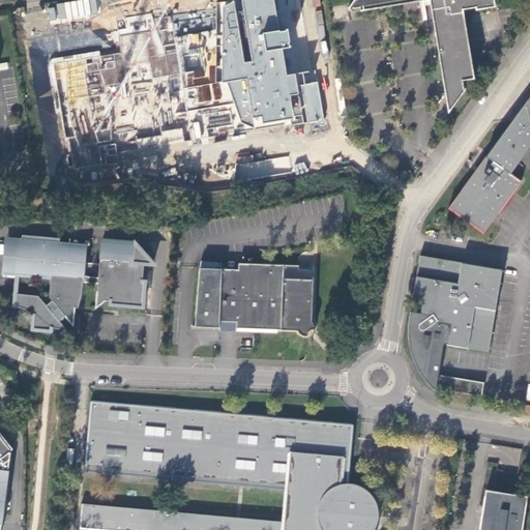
[(95,0),(85,0),(48,4),(49,21),(97,15),(95,0)]
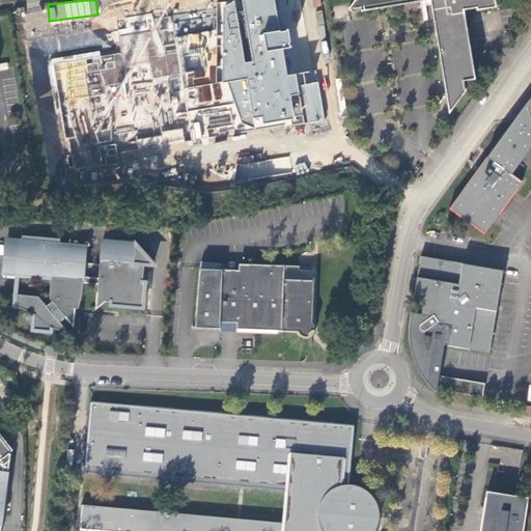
[(273,0),(242,0),(253,62),(245,63),(233,1),(224,8),(223,83),(229,82),(243,122),(255,128),(253,117),(262,116),(263,122),(289,118),(290,123),(324,118),(313,71),(286,76),(282,49),(289,47),(287,30),(279,31),(273,0)]
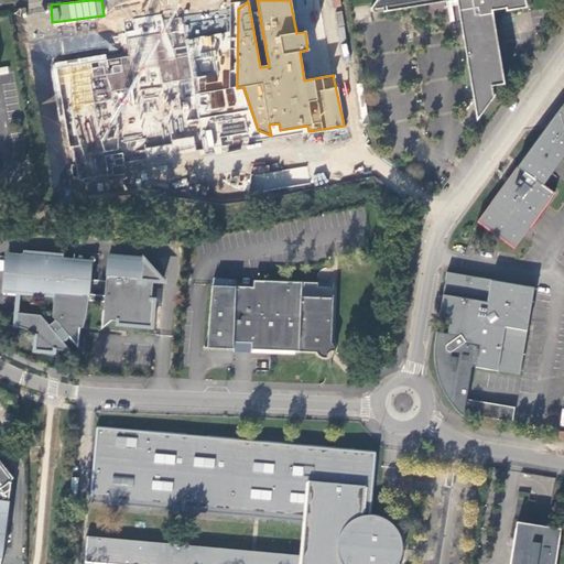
[(518,0),(384,0),(388,12),(457,1),(474,100),(486,99),(490,101),(494,98),(492,87),(505,85),(492,12),(520,8),(518,0)]
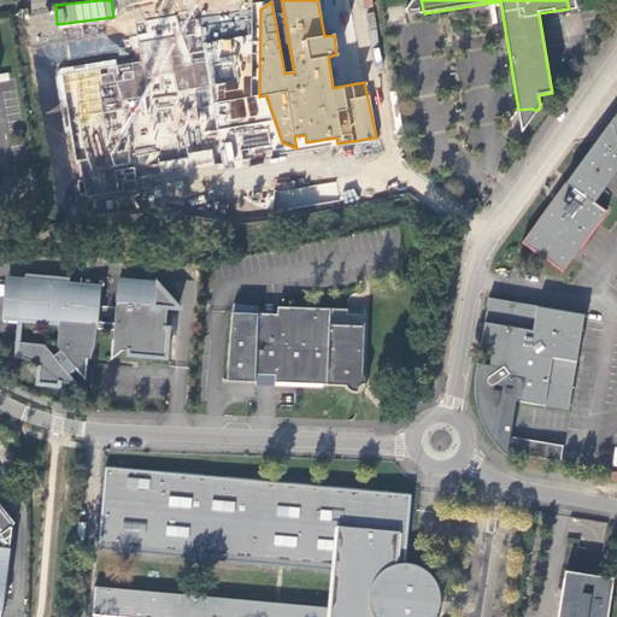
[(116,59),(62,69),(83,195),(139,191),(136,178),(163,174),(164,186),(210,165),(210,103),(176,15),(145,22),(147,34),(135,36),(142,63),(117,68),(116,59)]
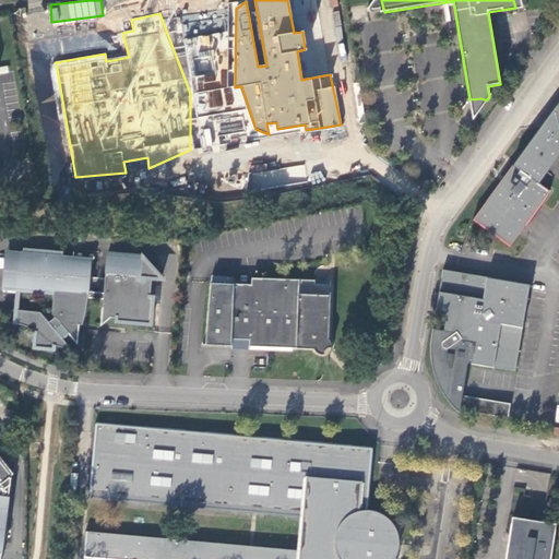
[(542,130),(554,115),(551,113),(537,131),(542,130)]
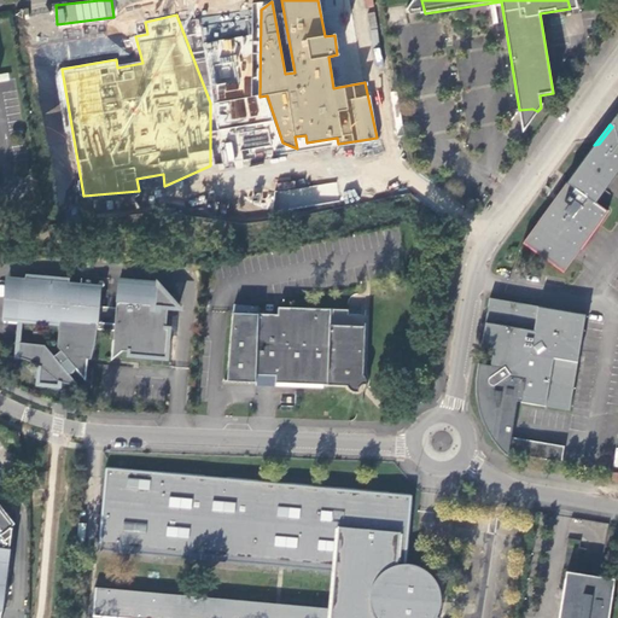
[(617,130),(612,127),(599,144),(594,145),(552,204),(523,243),(551,262),(563,270),(571,258),(605,213),(594,203),(617,168),(617,130)]
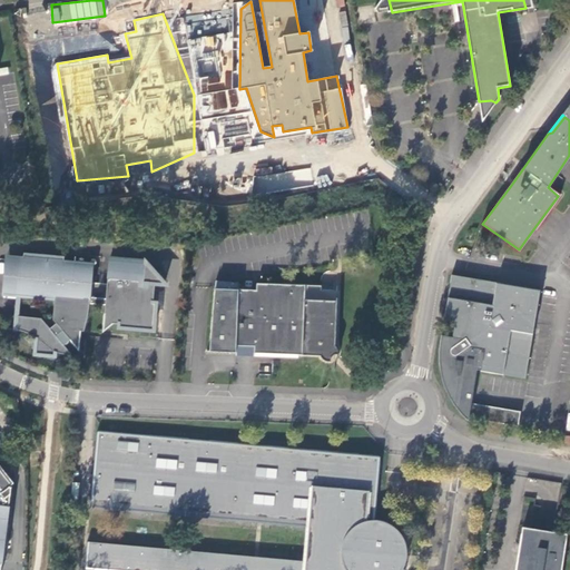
[(311,169),(292,169),(292,185),(311,185),(311,169)]
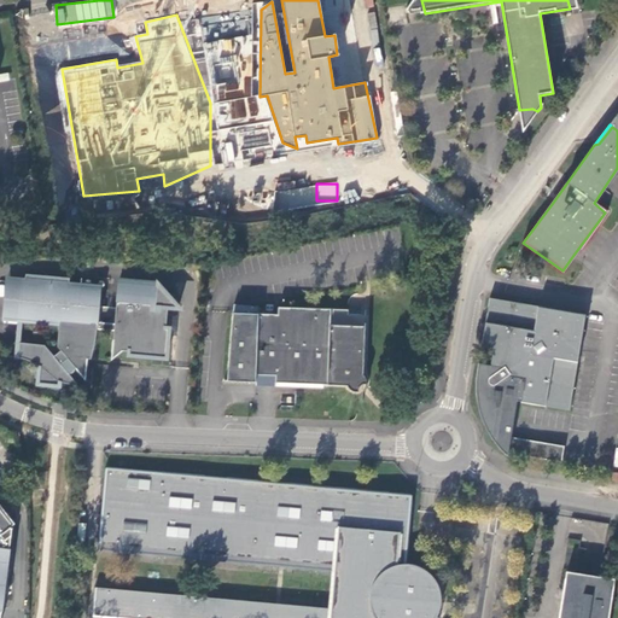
[(274,208),(295,208),(295,194),(275,193),(274,208)]
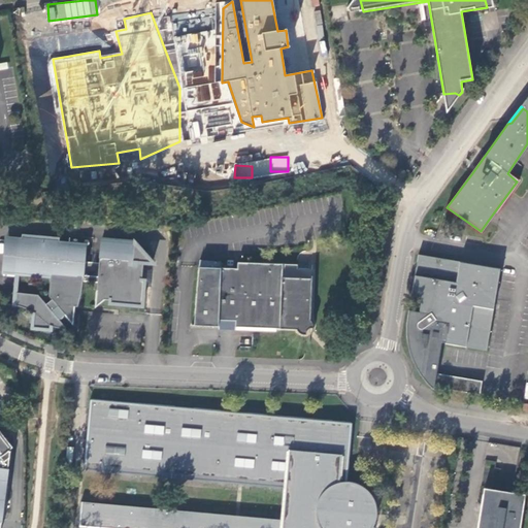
[(60,237),(22,235),(21,272),(53,274),(52,296),(55,299),(48,303),(40,295),(19,294),(19,306),(27,309),(29,309),(37,314),(36,318),(33,318),(33,324),(37,326),(36,329),(54,330),(55,326),(63,328),(70,328),(63,320),(66,319),(68,317),(68,315),(77,324),(78,305),(80,305),(81,303),(84,293),(85,279),(100,281),(98,306),(108,297),(113,298),(113,300),(145,302),(146,277),(144,277),(145,260),(143,260),(144,259),(154,259),(137,240),(102,239),(100,274),(85,274),(85,263),(84,257),(80,257),(81,245),(60,244),(60,237)]
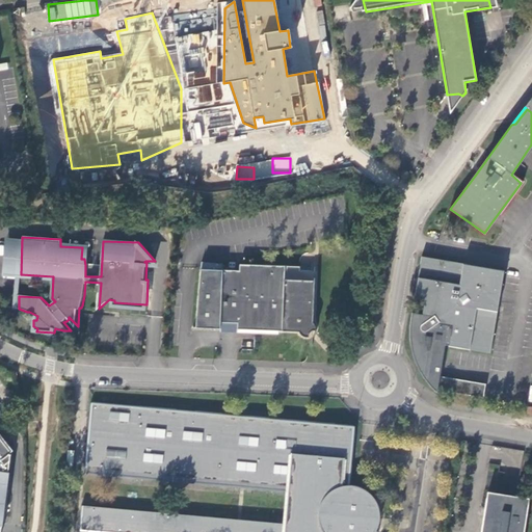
[(204,257),(202,268),(223,270),(223,264),(204,257)]
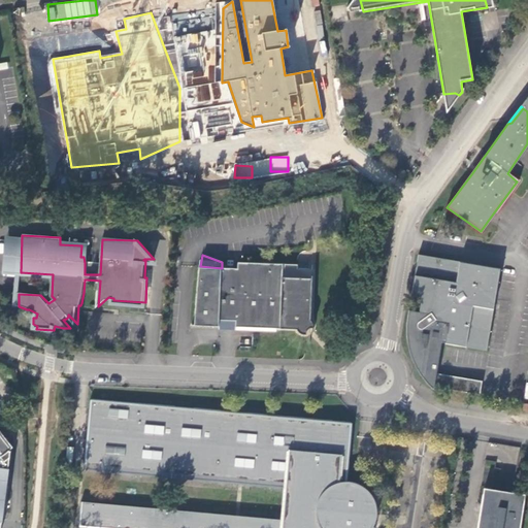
[(411,297),(421,298),(419,312),(429,315),(417,324),(418,327),(421,329),(434,321),(432,332),(447,334),(444,343),(486,351),(493,304),(499,269),(418,256),(411,297)]
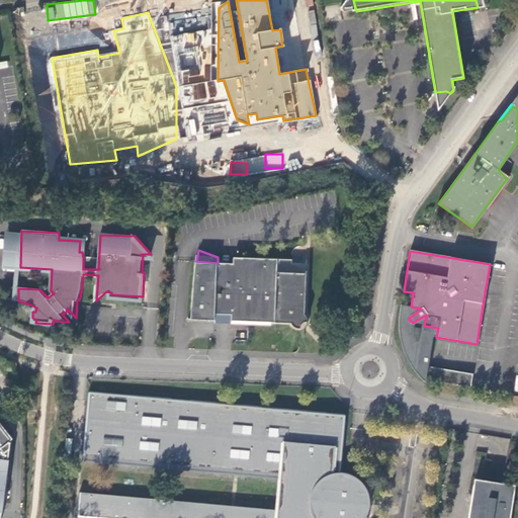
[(234,264),(218,263),(216,315),(232,316),(232,321),(289,324),(294,329),(299,329),(299,326),(307,320),(305,314),(307,265),(291,264),(291,260),(235,258),(234,264)]
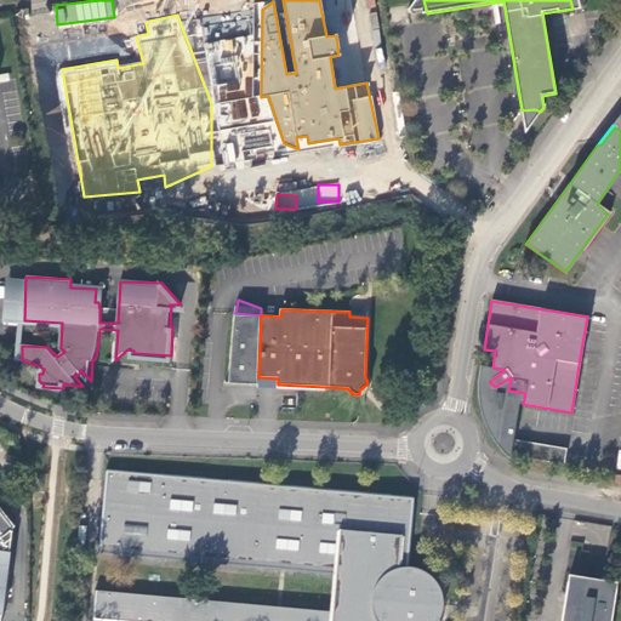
[(258,377),(261,315),(235,313),(228,382),(257,383),(258,377)]
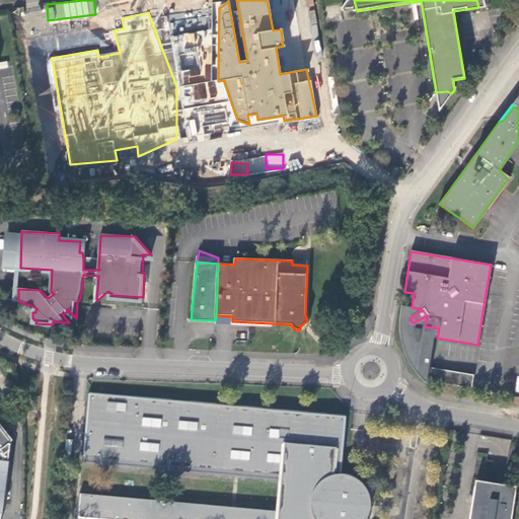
[(422,309),(412,307),(401,306),(399,322),(400,330),(400,338),(403,350),(409,361),(414,370),(420,377),(427,383),(427,381),(430,368),(434,338),(435,336),(438,337),(439,328),(425,326),(427,315),(414,323),(411,321),(410,318),(422,309)]
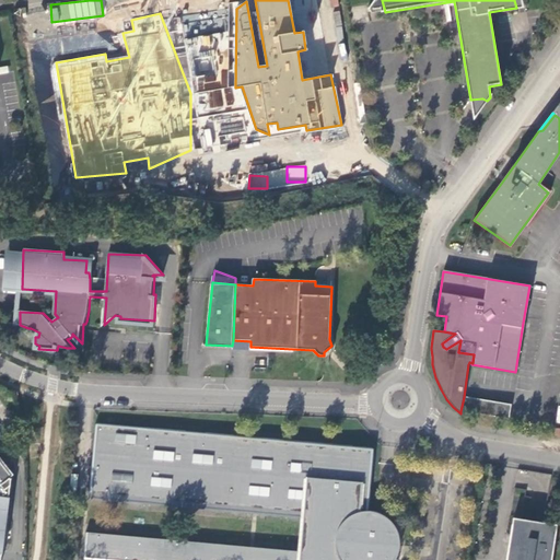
[(512,405),(464,397),(461,411),(509,419),(512,405)]
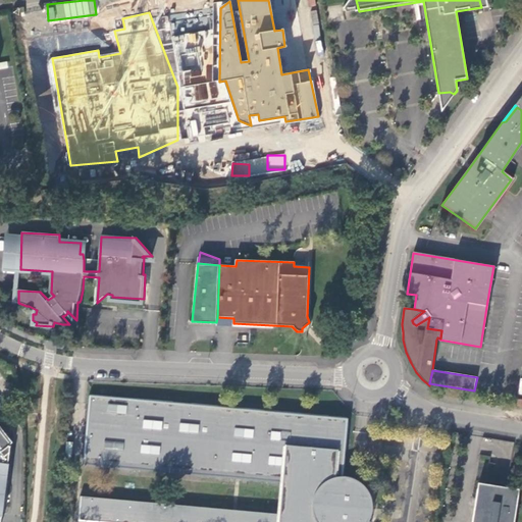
[(349,477),(341,476),(346,423),(346,420),(343,418),(93,394),(91,395),(90,397),(83,458),(84,460),(85,462),(88,463),(282,482),(279,516),(85,496),(82,497),(80,498),(79,499),(76,515),(77,517),(80,519),(112,521),(366,521),(367,521),(370,512),(370,506),(370,501),(368,496),(364,487),(359,482),(354,479),(349,477)]
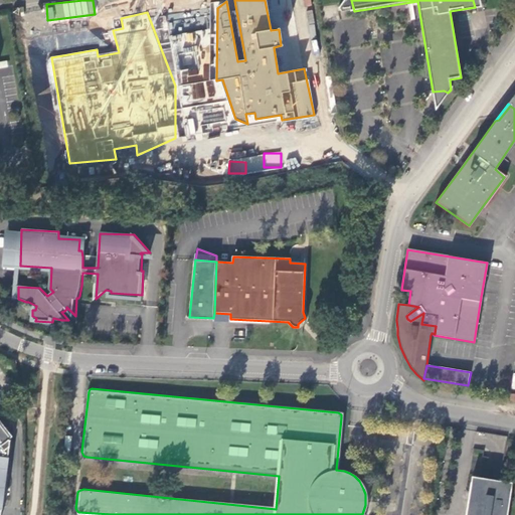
[(0,446),(8,440),(10,438),(0,423),(0,446)]
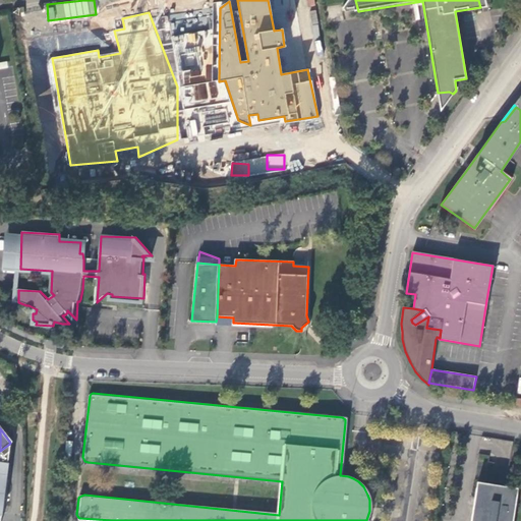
[(0,520),(10,445),(9,446),(8,445),(0,451),(0,520)]
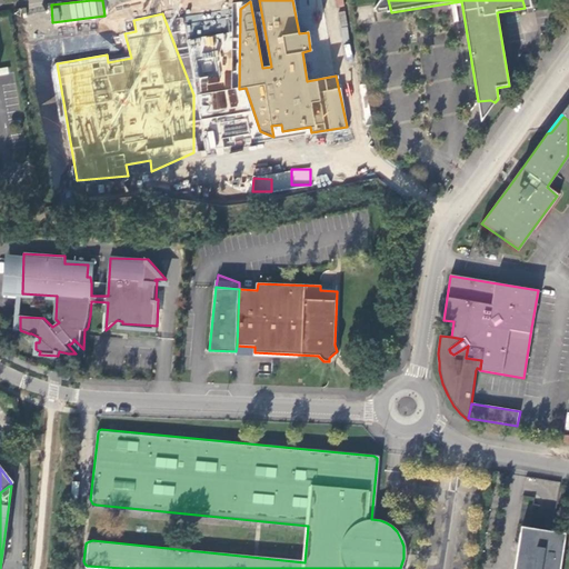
[(515,568),(560,568),(567,533),(553,531),(543,530),(522,527),(515,568)]
